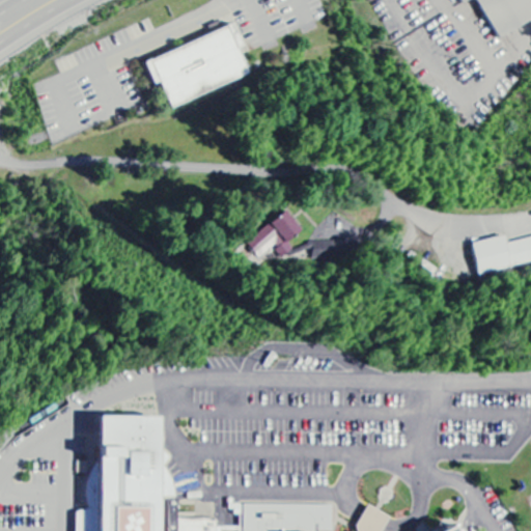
[(530,0),(457,0),(462,6),(473,0),(477,0),(498,39),(530,23),(530,0)]
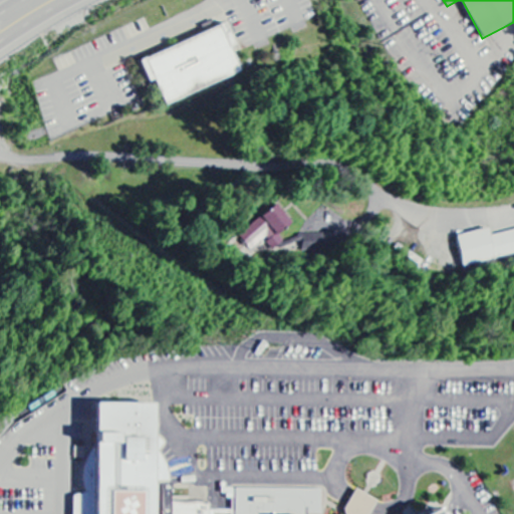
[(165,105),(241,75),(231,49),(235,47),(227,25),(140,60),(149,83),(155,81),(165,105)]
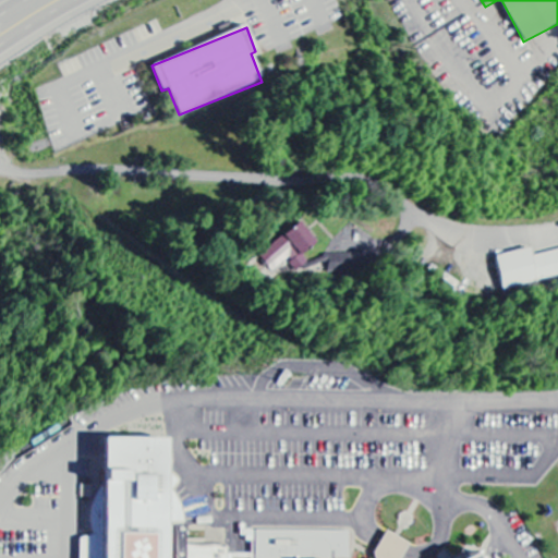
[(311,263),(305,256),(317,245),(299,223),(263,256),(280,276),(291,266),(298,274),(311,263)]
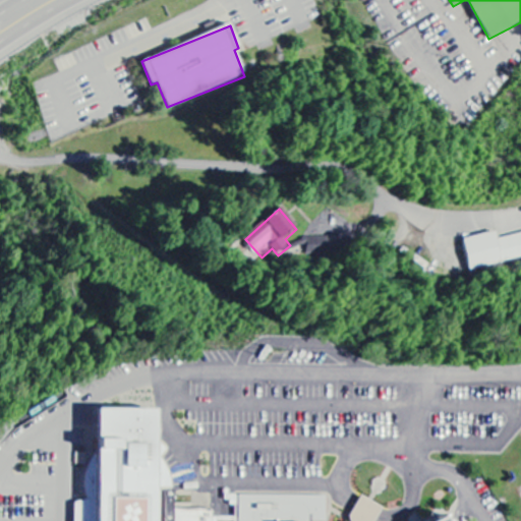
[(471,271),(520,258),(520,234),(498,240),(496,233),(464,240),(471,271)]
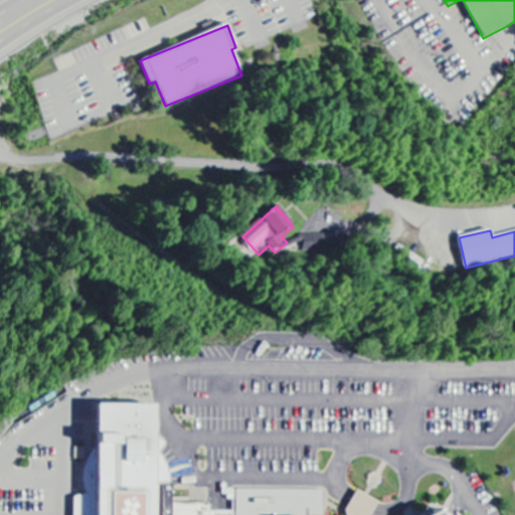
[(370,514),(386,501),(354,493),(348,514),(324,514),(321,488),(170,508),(156,398),(104,405),(76,514),(370,514)]
